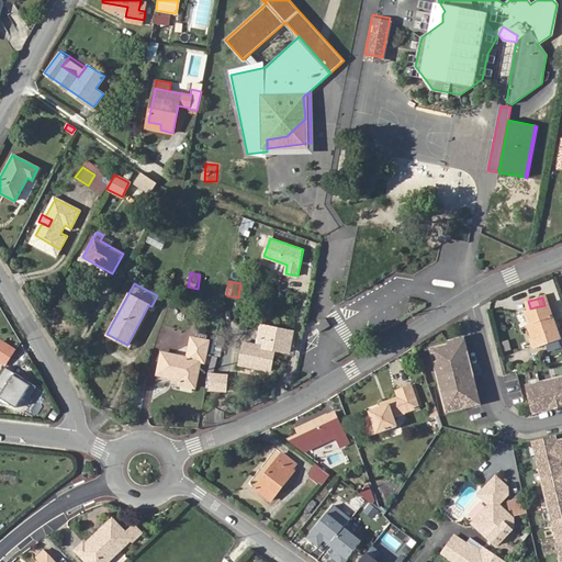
[(525,311),(523,311),(531,338),(532,344),(555,338),(544,305),(530,308),(525,311)]
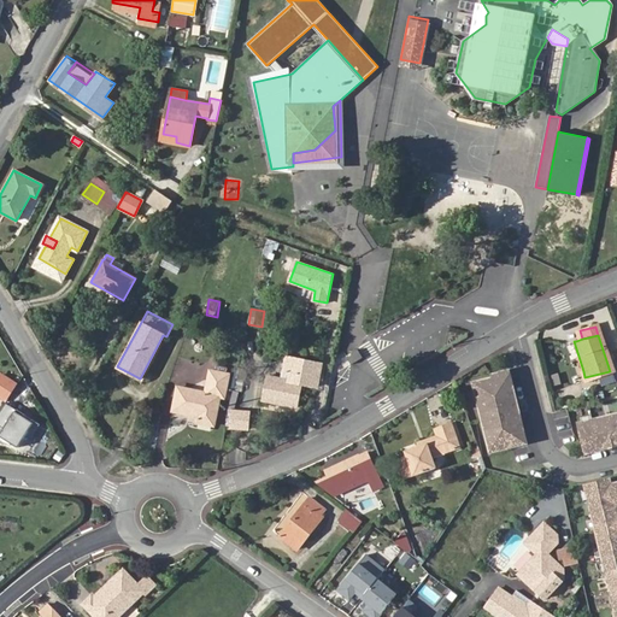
[(346,357),(351,364),(362,357),(357,348),(346,357)]
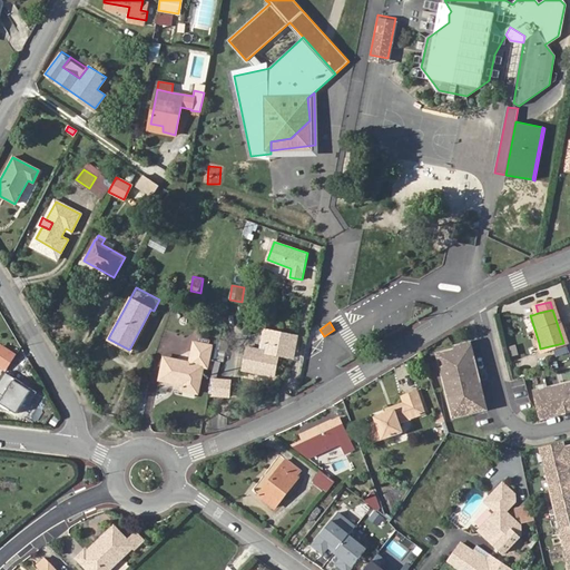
[(272,376),(277,354),(279,347),(294,351),(297,336),(272,331),(266,352),(247,347),(242,370),(272,376)]
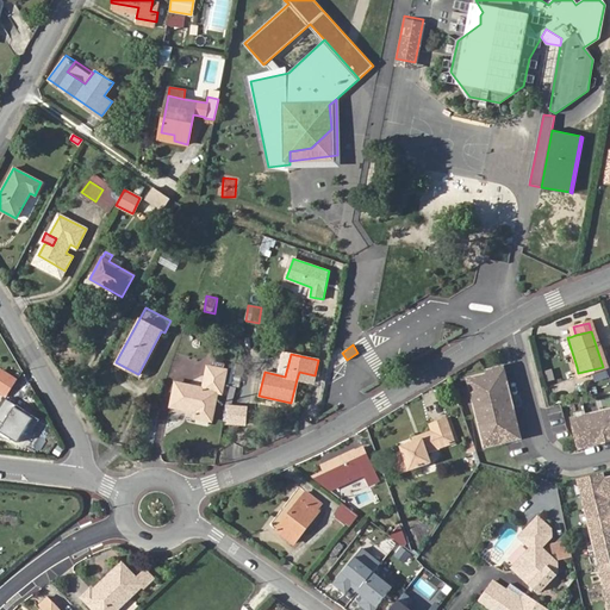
[(206,367),(203,388),(174,383),(170,406),(194,411),(194,417),(211,421),(211,417),(217,392),(221,392),(225,371),(206,367)]
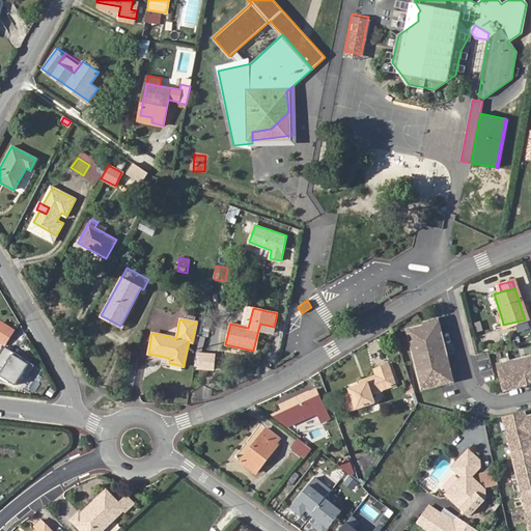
[(503,325),(505,329),(526,323),(525,319),(503,325)]
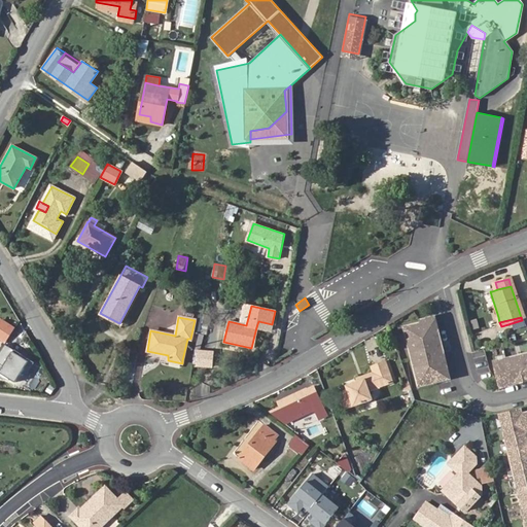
[(422,387),(451,380),(445,355),(431,358),(428,346),(442,343),(435,318),(422,321),(423,324),(424,328),(407,332),(413,360),(415,359),(422,387)]
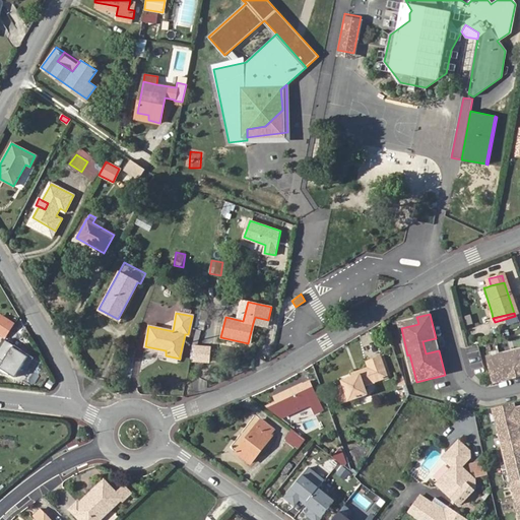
[(0,331),(6,336),(13,325),(0,317),(0,331)]
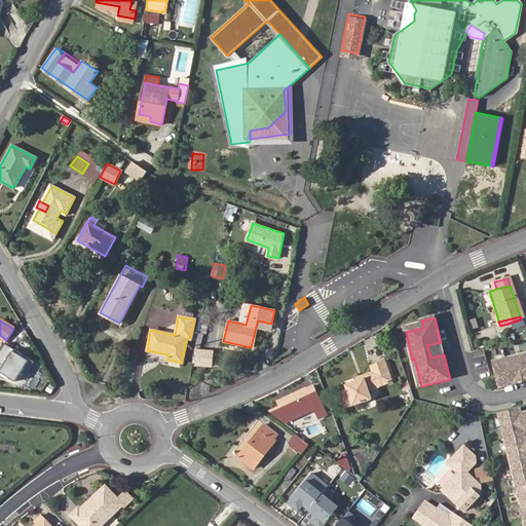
[(258,321),(256,327),(270,330),(271,324),(258,321)]
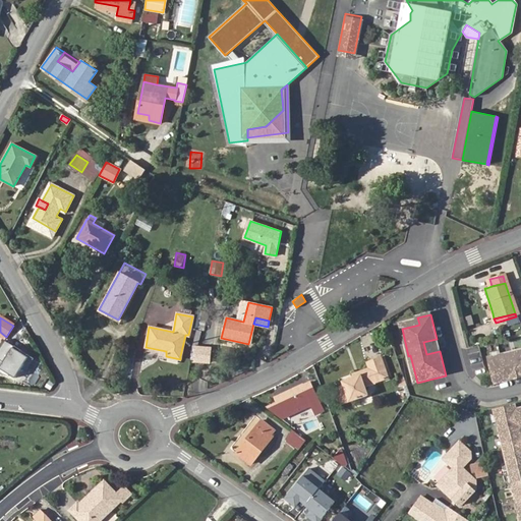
[(25,348),(6,337),(0,346),(0,372),(7,378),(15,363),(25,348)]
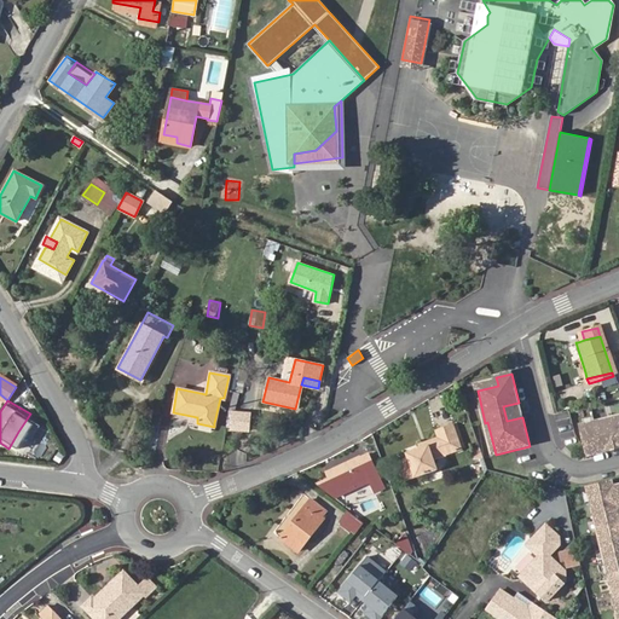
[(522,417),(519,403),(503,406),(507,421),(521,417),(522,417)]
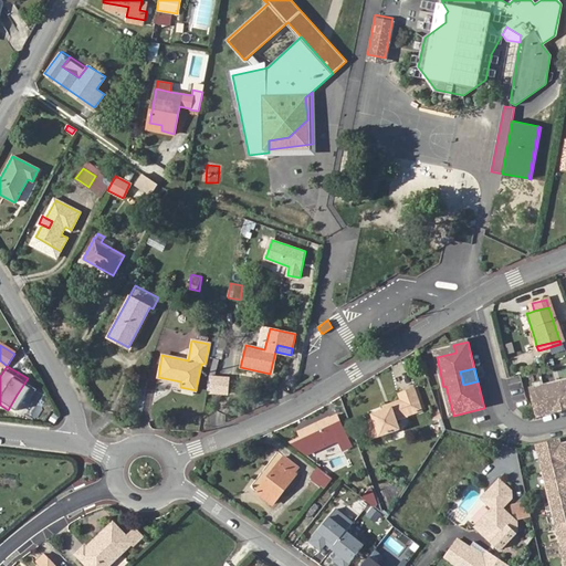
[(228,394),(229,379),(212,377),(211,392),(228,394)]
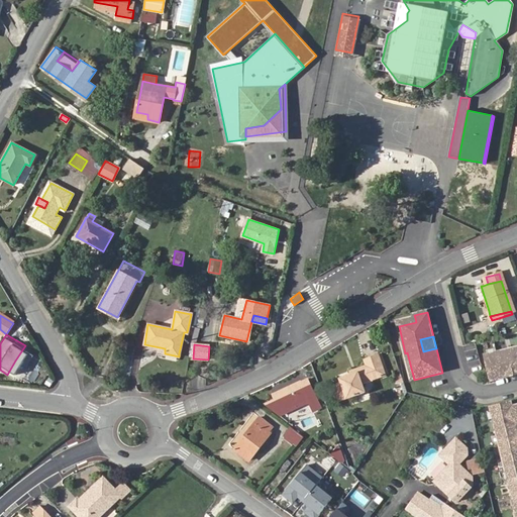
[(477,346),(469,348),(473,367),(481,365),(477,346)]
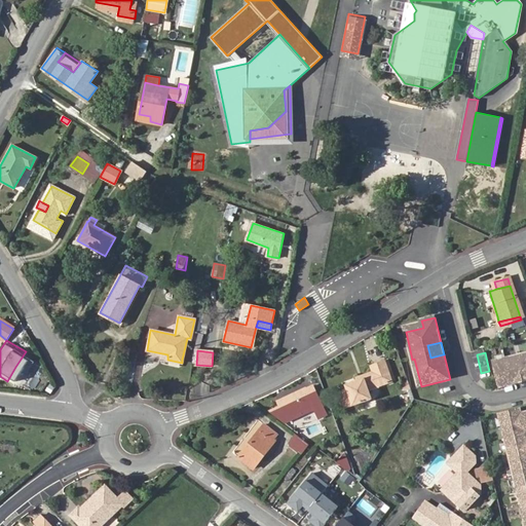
[(500,387),(525,381),(525,354),(495,363),(500,387)]
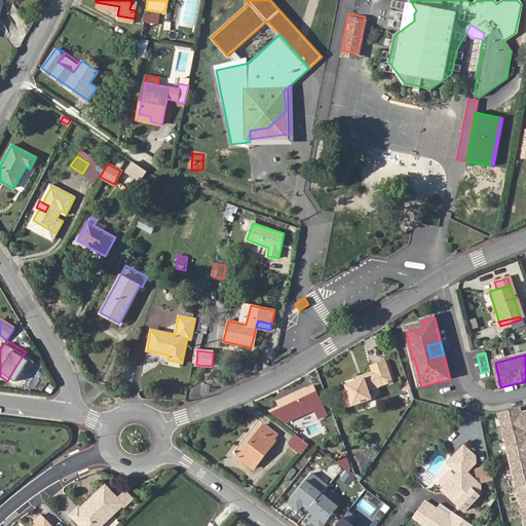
[(374,376),(358,382),(346,386),(348,392),(341,396),(347,411),(375,402),(372,392),(395,384),(387,361),(371,367),(373,374),(374,376)]
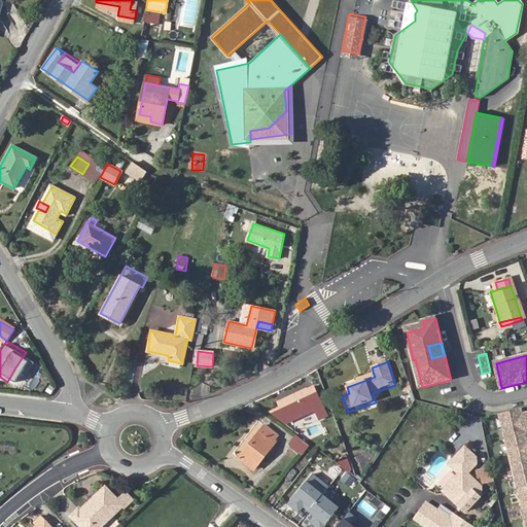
[(20,371),(15,367),(7,382),(11,384),(20,371)]
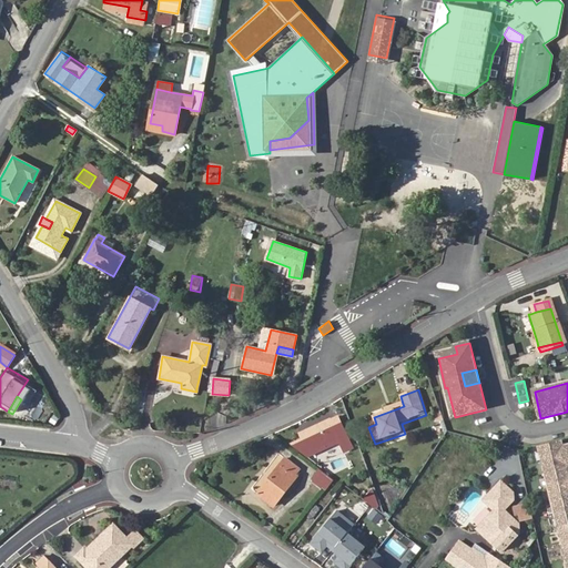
[(385,411),(386,413),(404,406),(403,404),(385,411)]
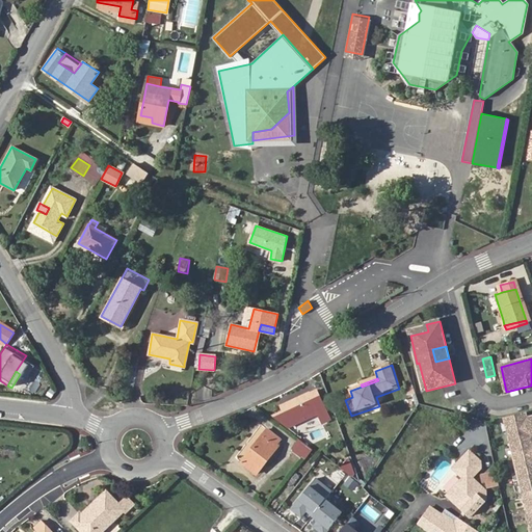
[(322,421),(329,418),(318,395),(312,397),(310,393),(289,403),(290,405),(283,409),(284,413),(274,417),(288,428),(319,414),(322,421)]
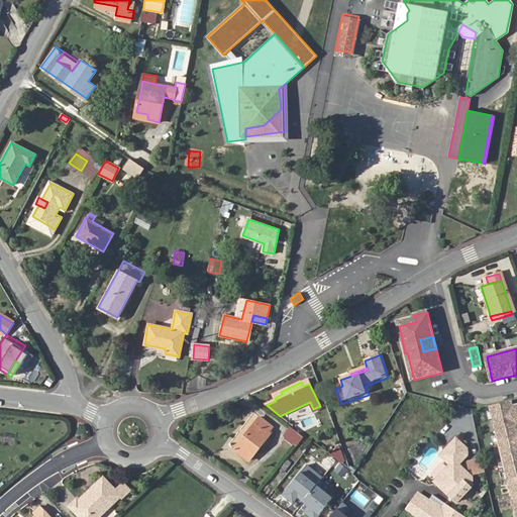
[(492,408),(516,511),(516,424),(516,423),(516,405),(513,407),(512,403),(492,408)]
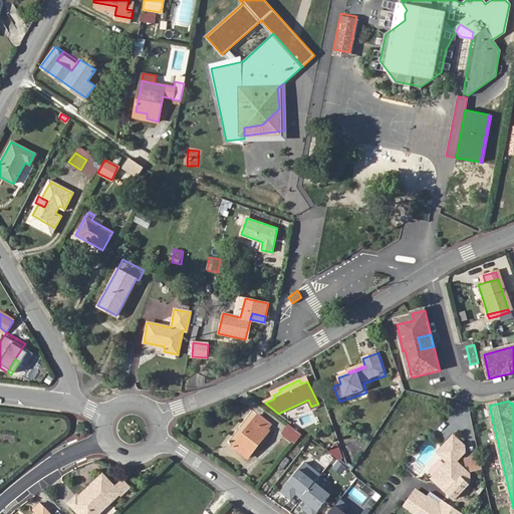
[(270,425),(257,416),(233,448),(248,459),(268,432),(266,431),(270,425)]
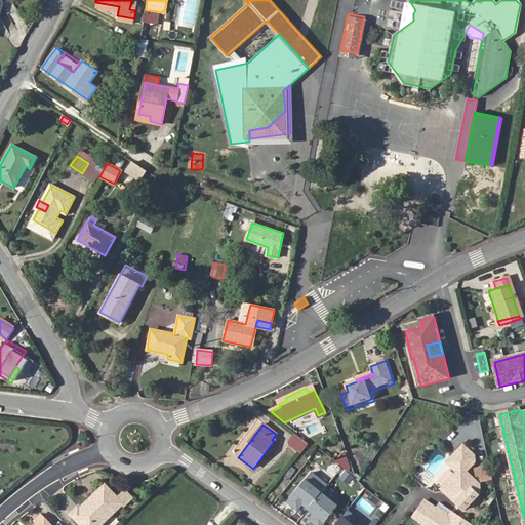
[(287,443),(300,453),(307,445),(293,435),(287,443)]
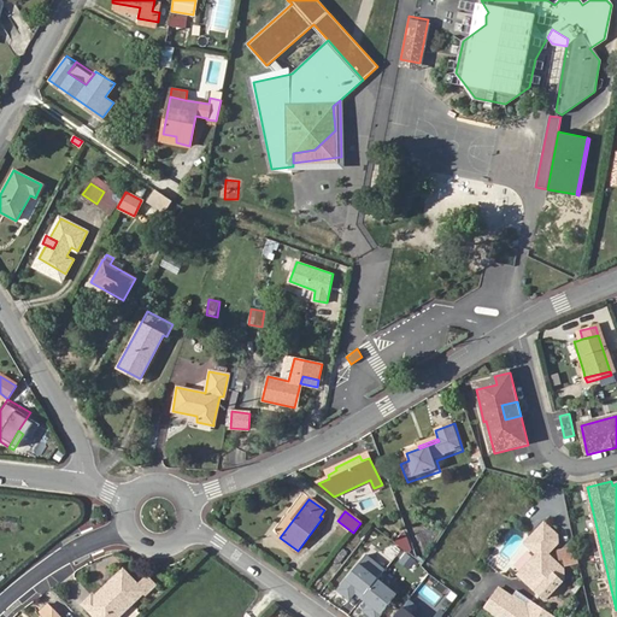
[(518,574),(545,599),(564,579),(563,569),(552,558),(550,559),(545,556),(558,541),(557,535),(544,522),(529,539),(536,546),(533,550),(538,554),(518,574)]
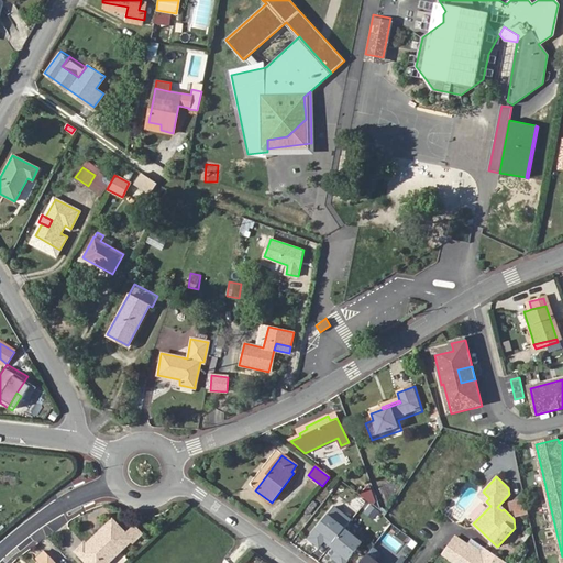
[(479,495),(486,501),(489,498),(483,492),(479,495)]
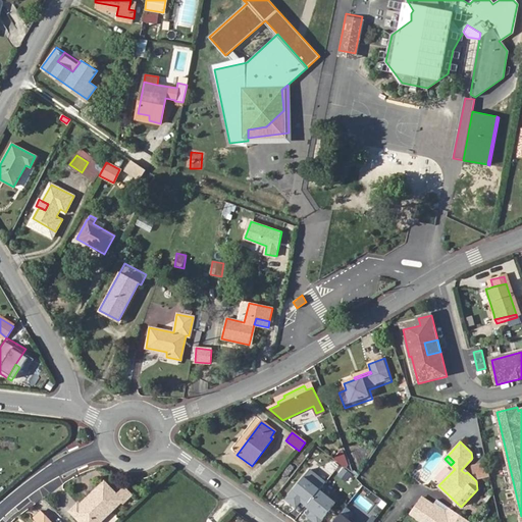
[(493,474),(491,463),(490,461),(479,464),(475,465),(477,472),(481,471),(482,477),(493,474)]
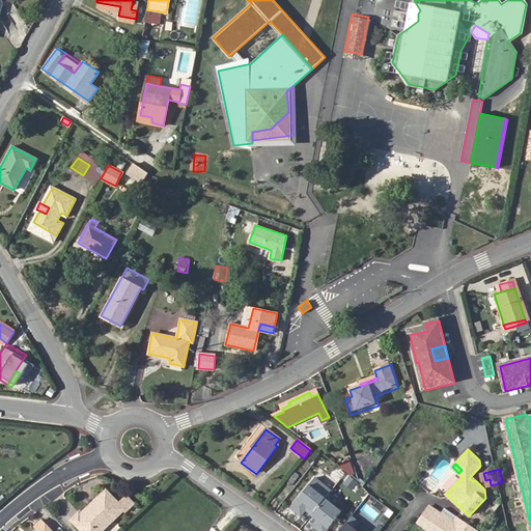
[(314,479),(290,509),(301,518),(305,511),(311,515),(325,500),(331,492),(314,479)]
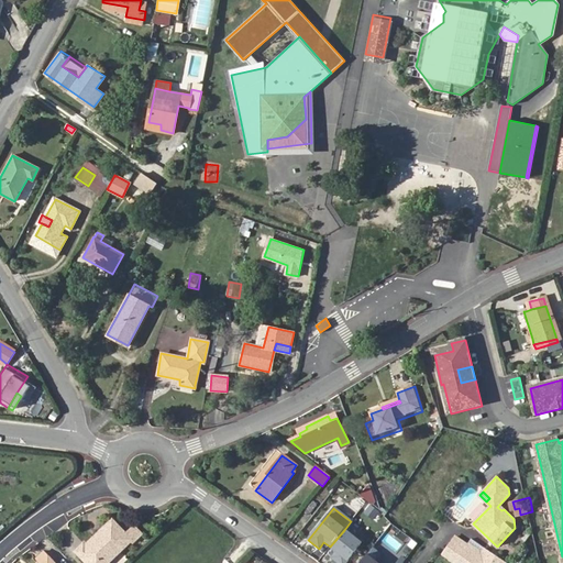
[(102,540),(101,538),(92,547),(90,544),(83,552),(92,562),(114,562),(139,541),(141,543),(148,537),(141,528),(134,534),(120,520),(103,536),(106,538),(102,540)]
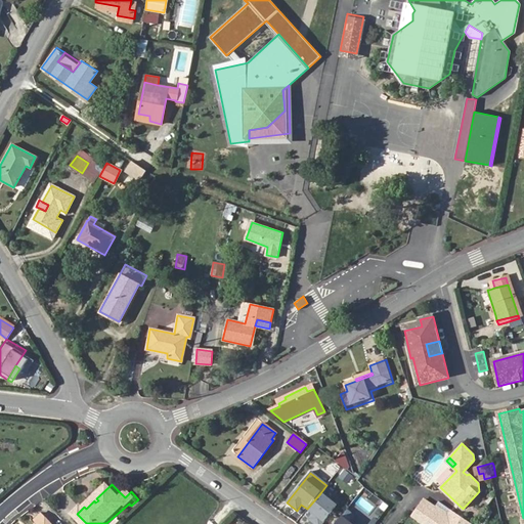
[(320,493),(307,509),(313,514),(308,520),(313,523),(321,523),(337,507),(320,493)]
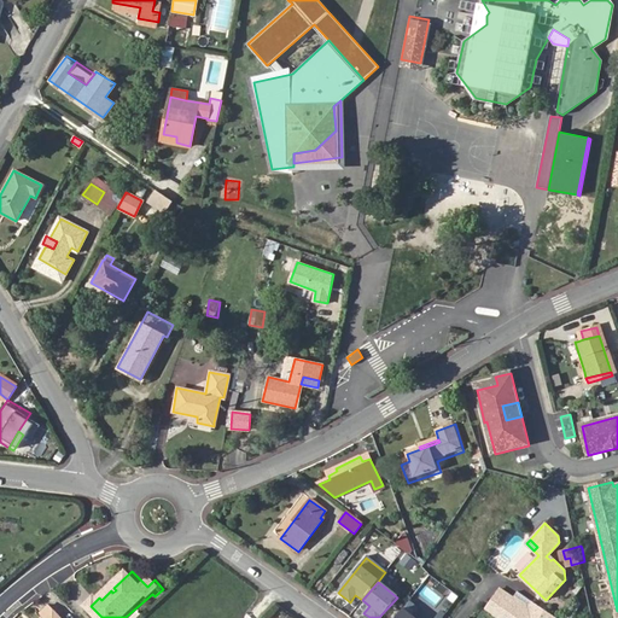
[(554,617),(516,593),(509,601),(496,593),(485,610),(497,617),(554,617)]
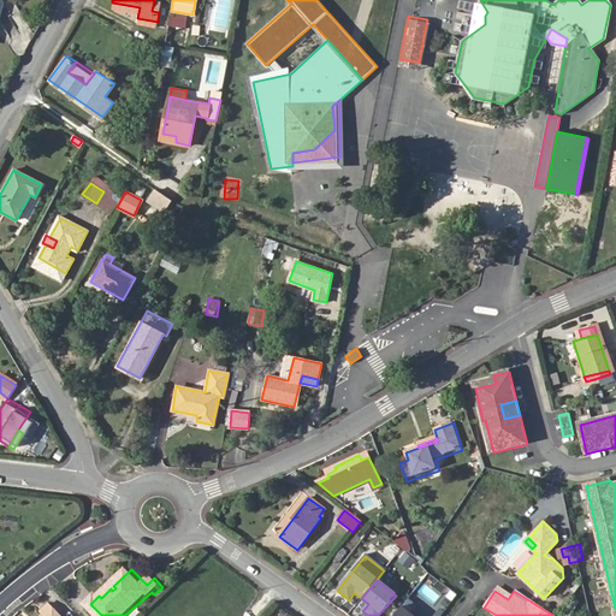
[(66,615),(54,602),(46,610),(49,615),(47,615),(66,615)]
